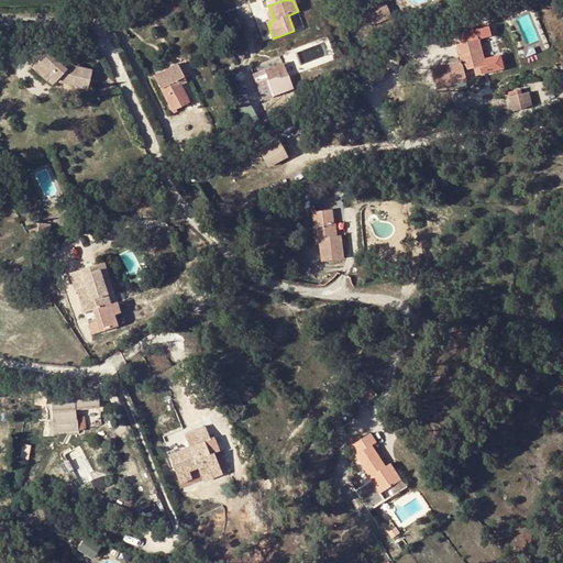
[(368,10),(375,24),(392,17),(385,2),(368,10)]
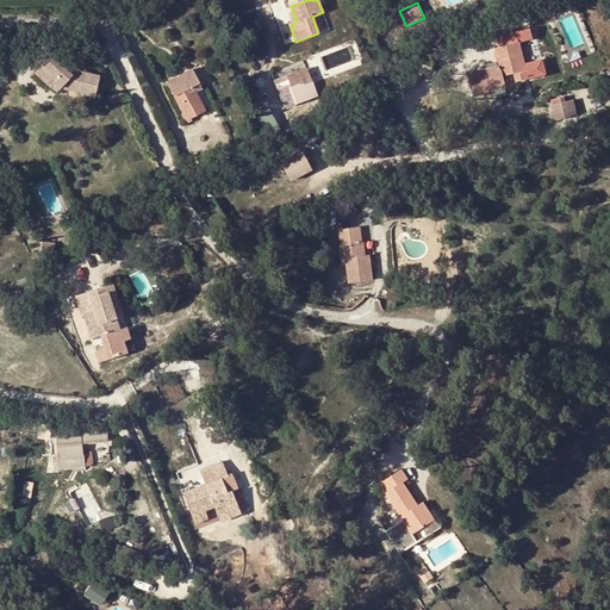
[(499,68),(468,78),(474,98),(505,89),(502,79),(514,75),(516,83),(528,81),(518,44),(495,50),(499,68)]
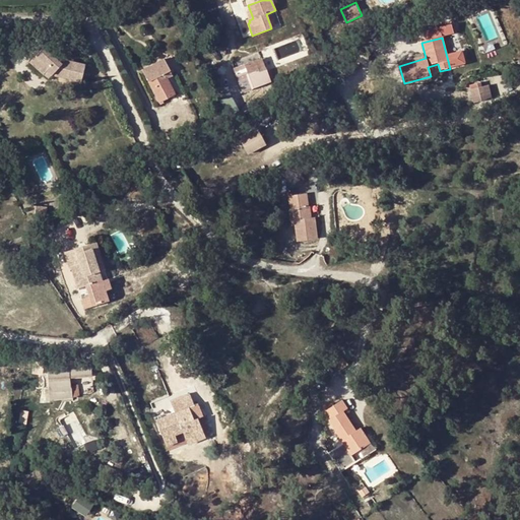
[(63,62),(57,58),(45,46),(30,61),(44,73),(47,69),(52,74),(82,81),(86,63),(67,59),(63,62)]
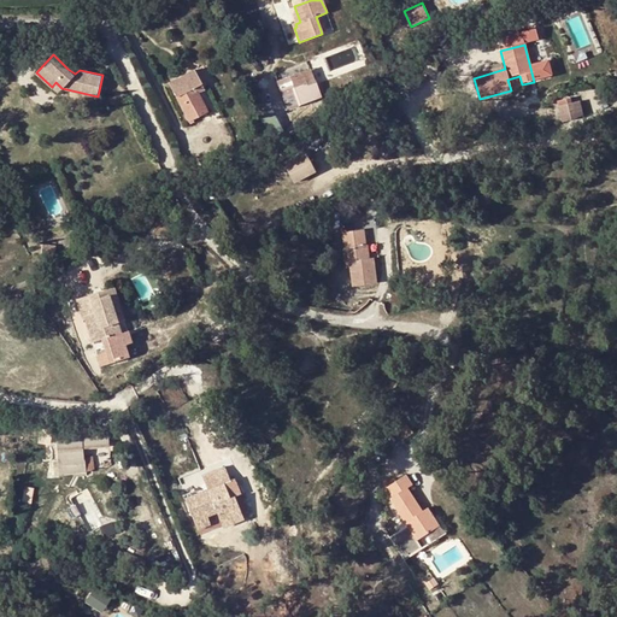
[(75,74),(80,70),(72,64),(68,69),(75,74)]
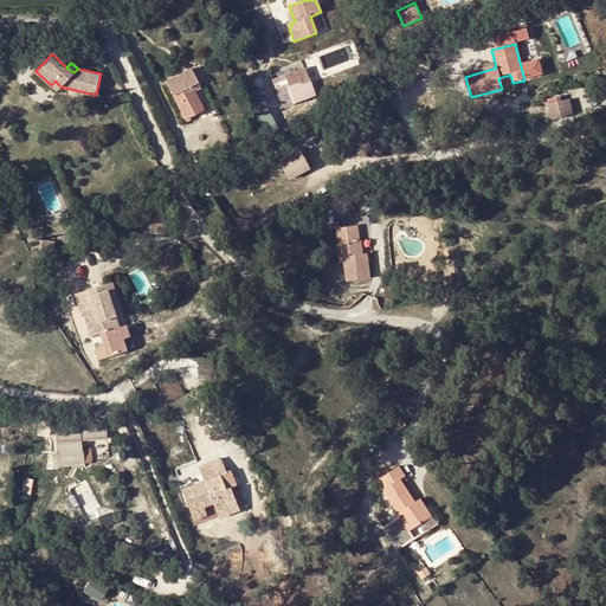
[(310,79),(305,68),(297,70),(302,83),(310,79)]
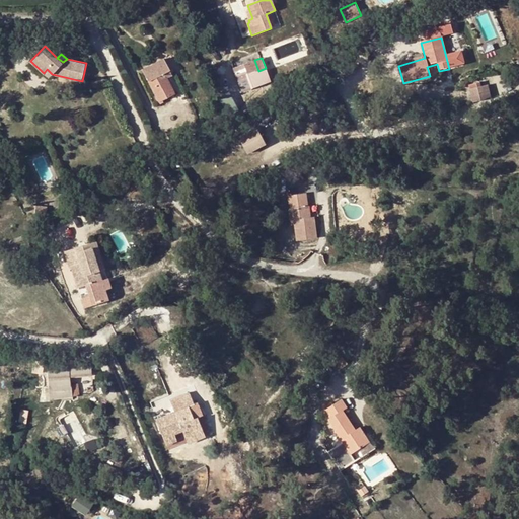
[(170,95),(160,75),(169,70),(163,59),(144,69),(161,103),(163,101),(162,99),(170,95)]
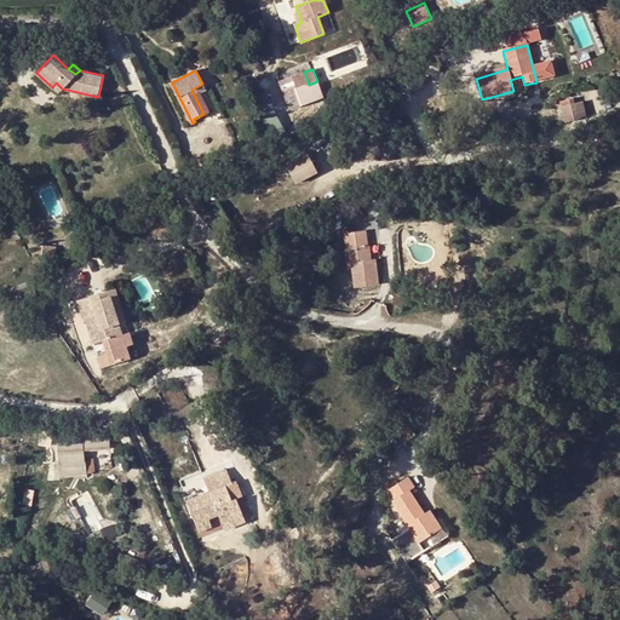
[(317,81),(309,85),(304,72),(279,81),(290,109),(322,97),(317,81)]
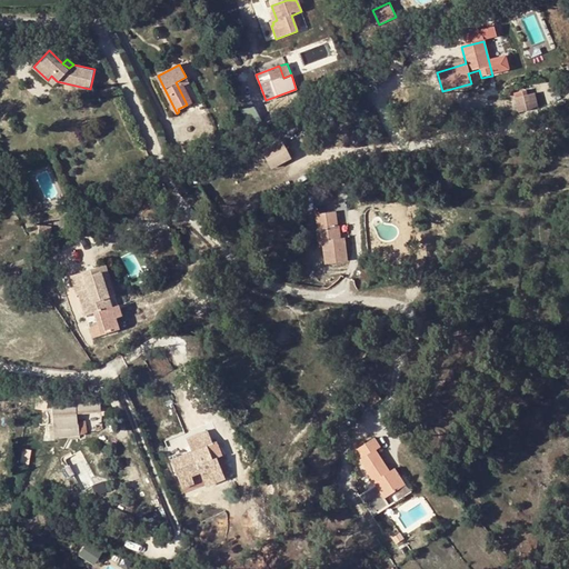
[(176,82),(187,105),(191,102),(182,85),(188,81),(186,77),(176,82)]
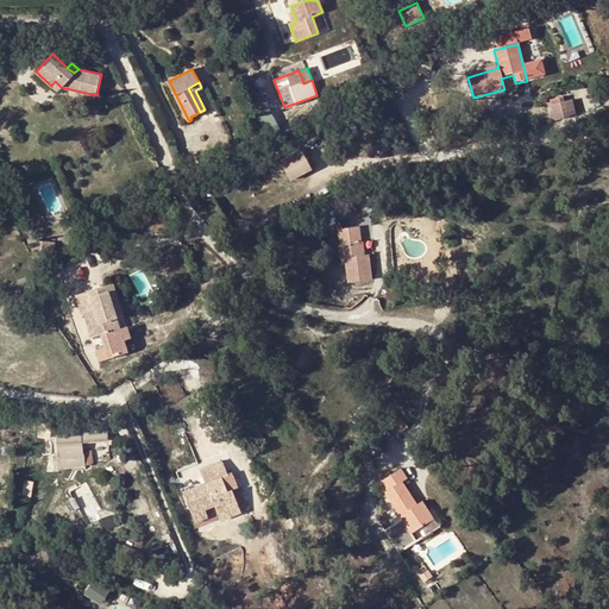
[(322,106),(325,111),(334,106),(332,101),(322,106)]
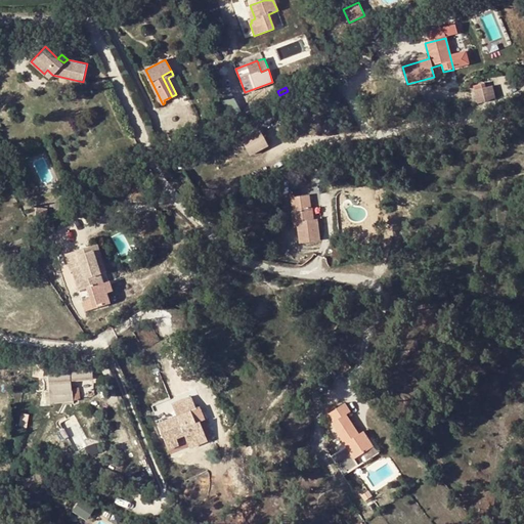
[(476,104),(489,100),(489,99),(486,91),(485,88),(476,90),(477,94),(474,95),(476,104)]
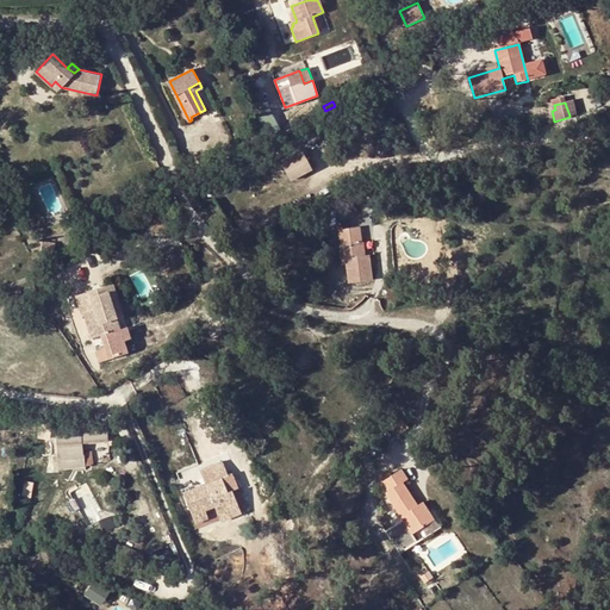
[(274,125),(263,130),(266,135),(277,130),(274,125)]
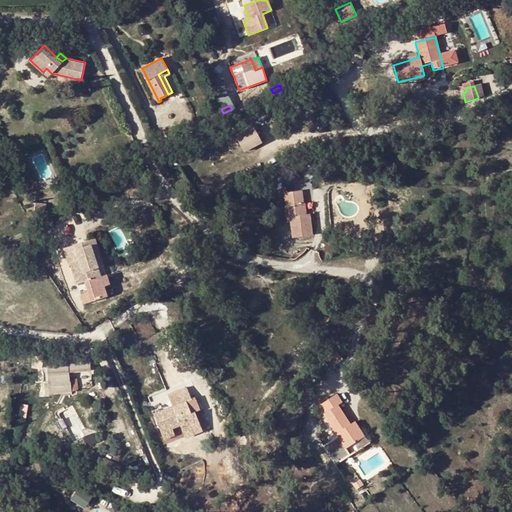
[(255,109),(257,115),(265,111),(261,105),(255,109)]
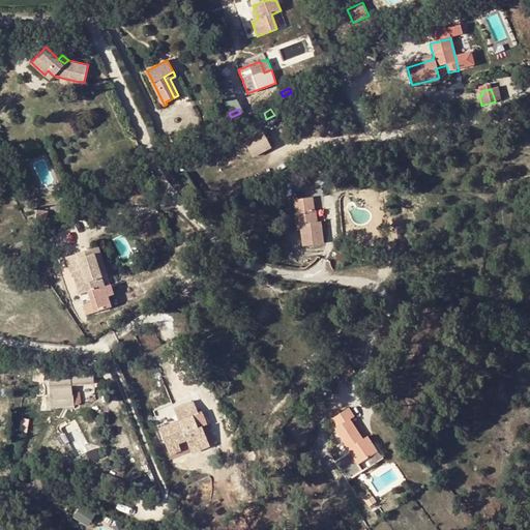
[(269,124),(276,120),(274,115),(266,119),(269,124)]
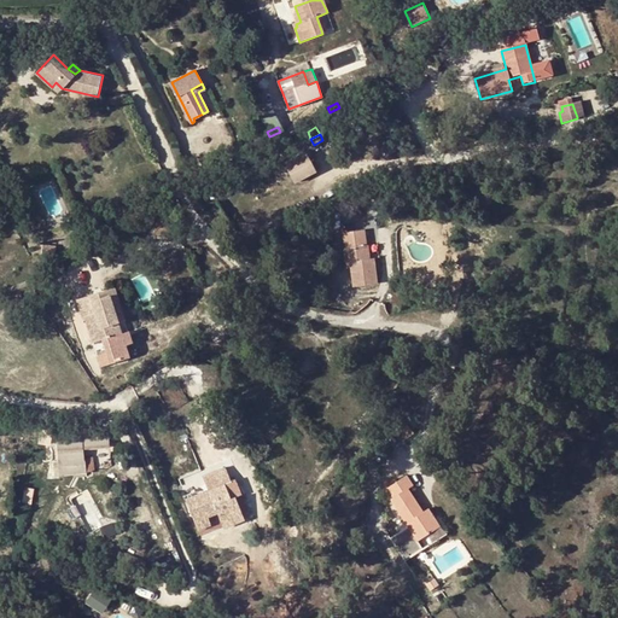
[(198,158),(207,174),(217,168),(209,152),(198,158)]
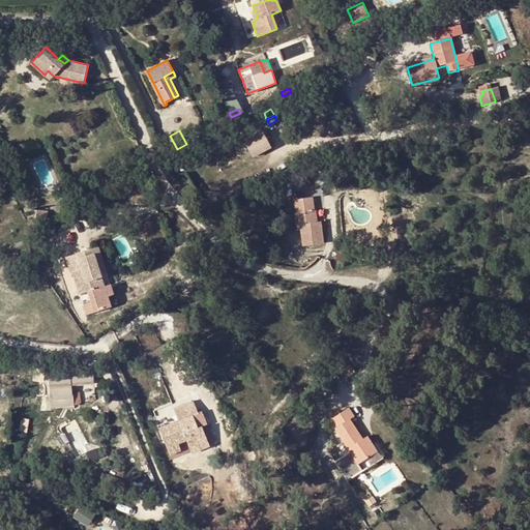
[(249,149),(266,140),(261,130),(244,139),(249,149)]
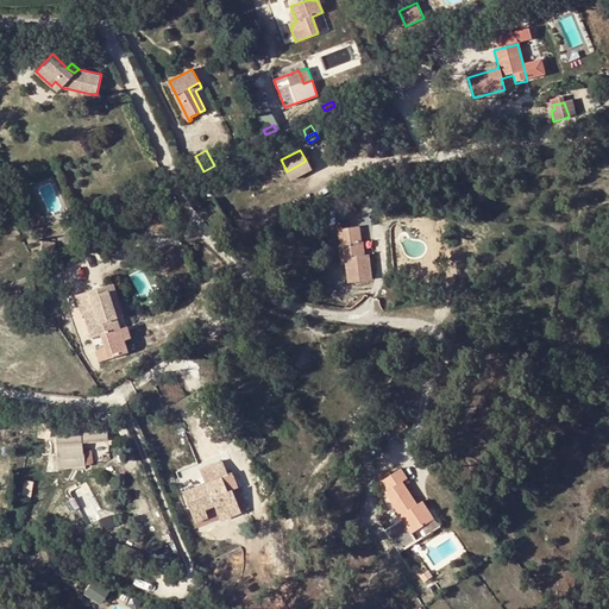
[(195,156),(187,159),(194,174),(194,175),(203,171),(195,156)]
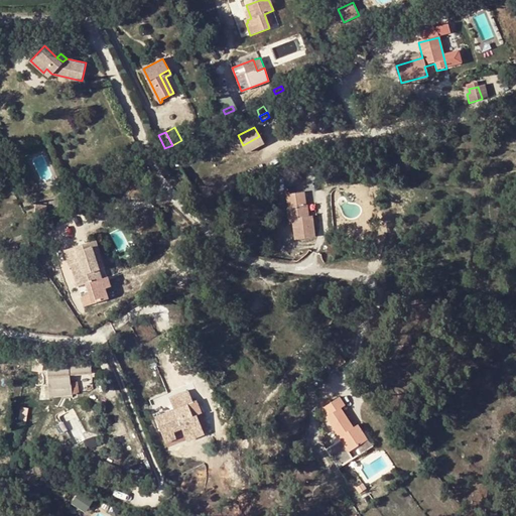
[(259,136),(243,145),(247,152),(263,143),(259,136)]
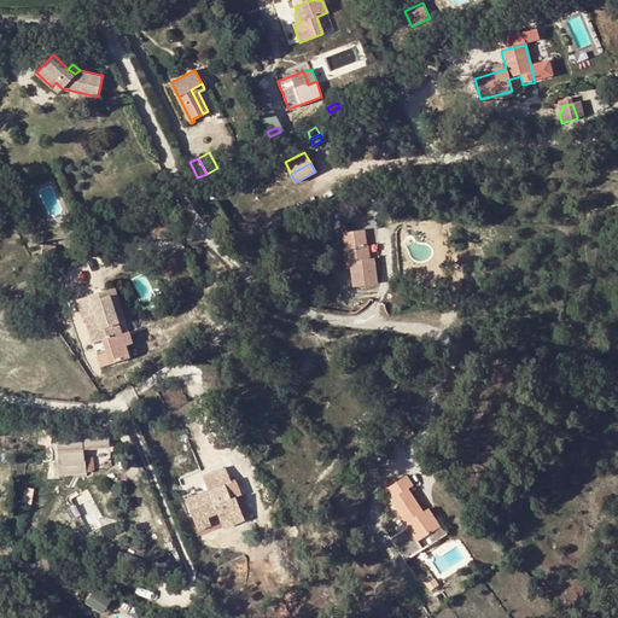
[(197,178),(197,176),(192,179),(194,185),(208,178),(207,174),(197,178)]
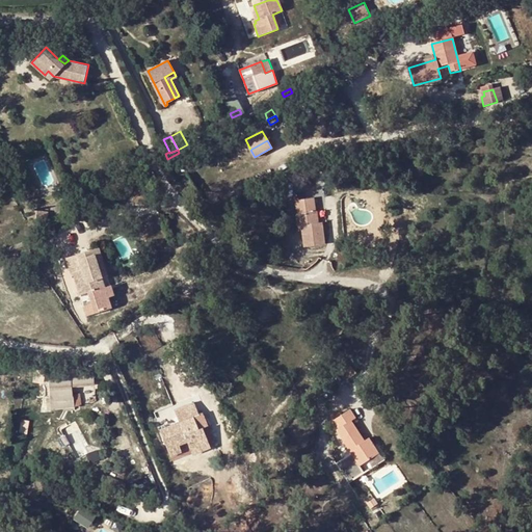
[(301,225),(302,231),(304,246),(326,244),(323,222),(319,222),(317,211),(316,211),(314,197),(296,201),(297,214),(296,214),(298,225),(301,225)]
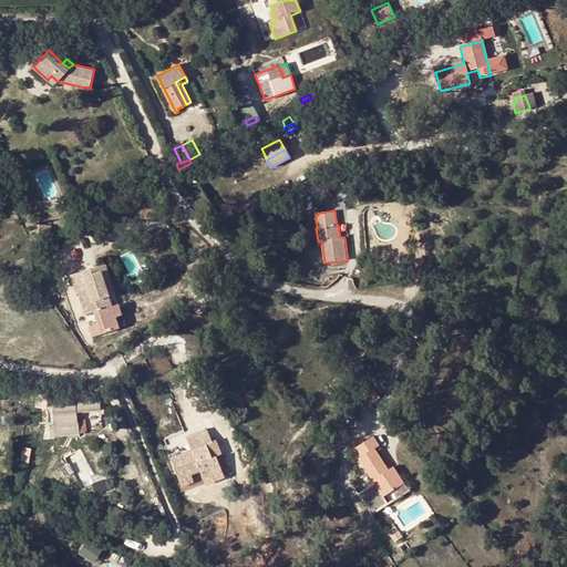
[(338,225),(340,237),(344,237),(348,236),(347,224),(338,225)]
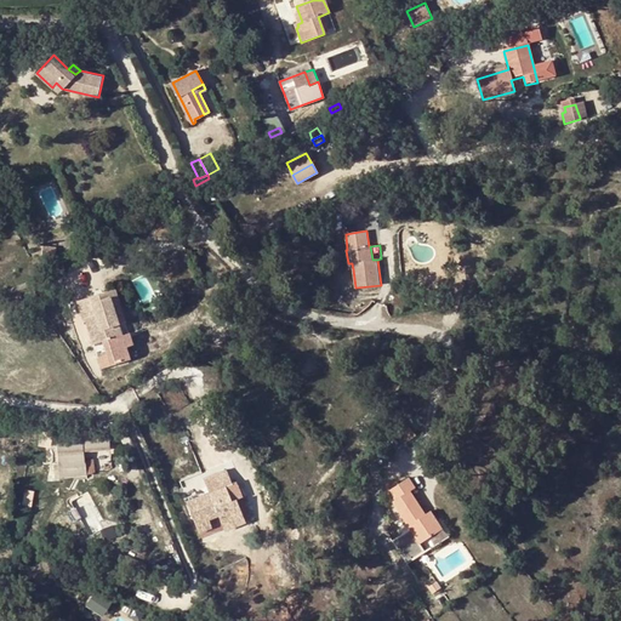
[(126,320),(117,288),(108,290),(110,296),(119,323),(126,320)]
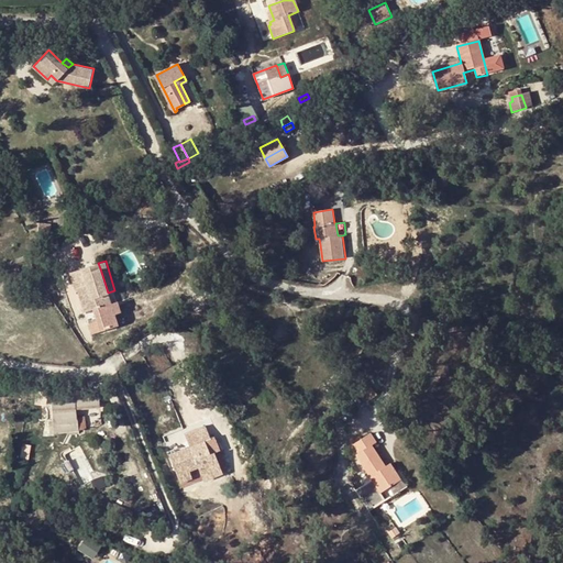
[(100,268),(98,263),(81,268),(84,274),(100,268)]
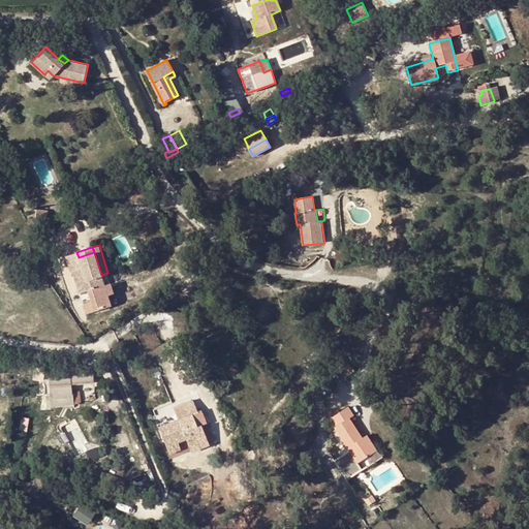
[(8,266),(10,272),(23,269),(19,252),(7,255),(10,265),(8,266)]
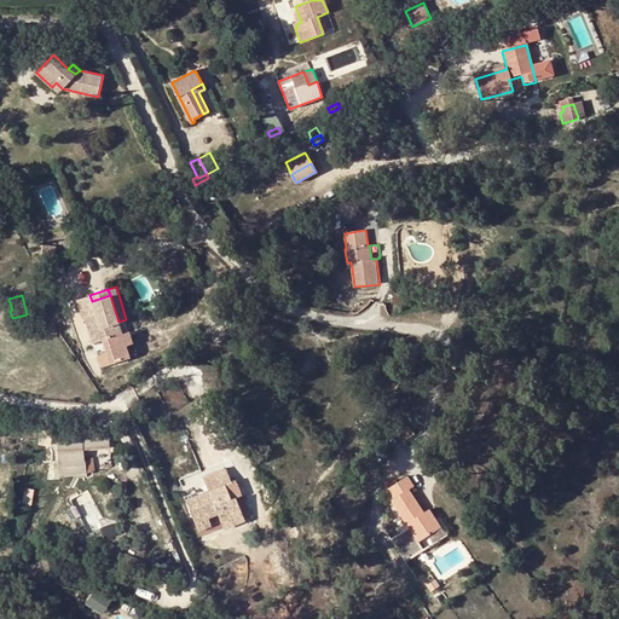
[(92,301),(90,295),(77,300),(84,317),(85,317),(93,341),(122,333),(119,322),(110,295),(92,301)]
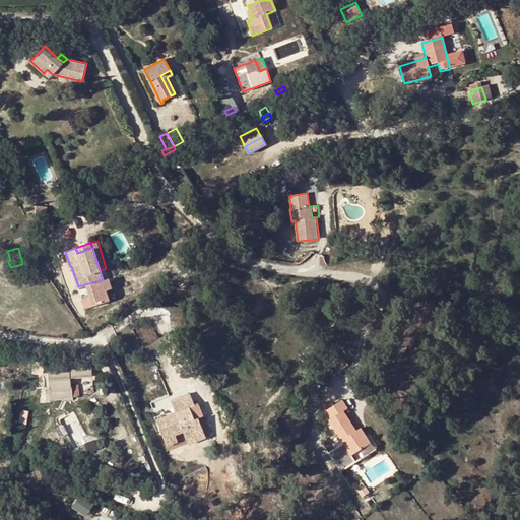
[(341,370),(348,364),(342,355),(335,362),(341,370)]
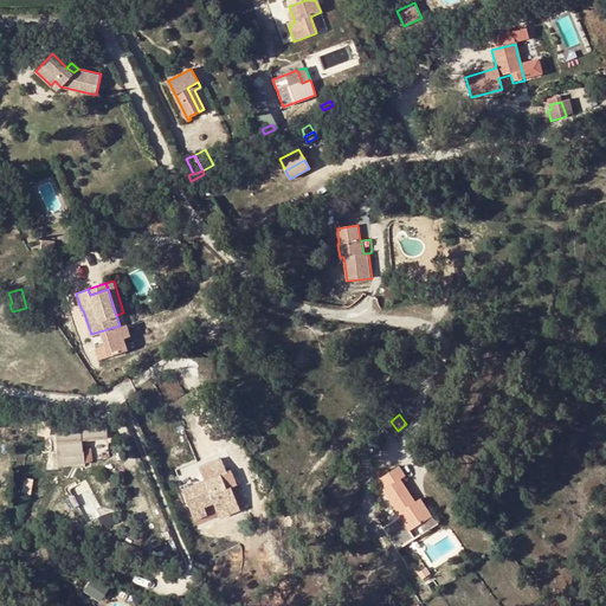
[(42,419),(40,433),(50,434),(51,420),(42,419)]
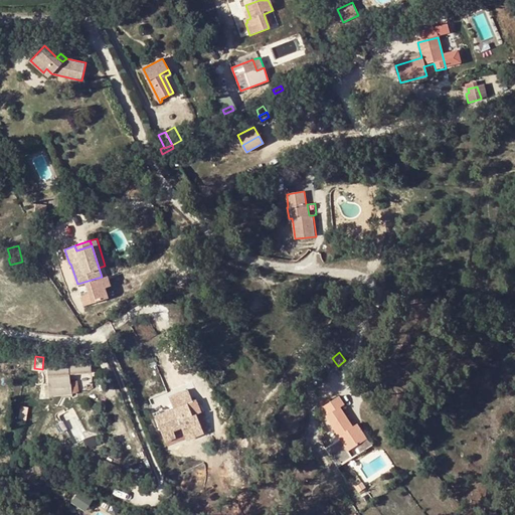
[(92,371),(92,359),(59,361),(47,362),(50,395),(61,394),(72,393),(70,373),(92,371)]
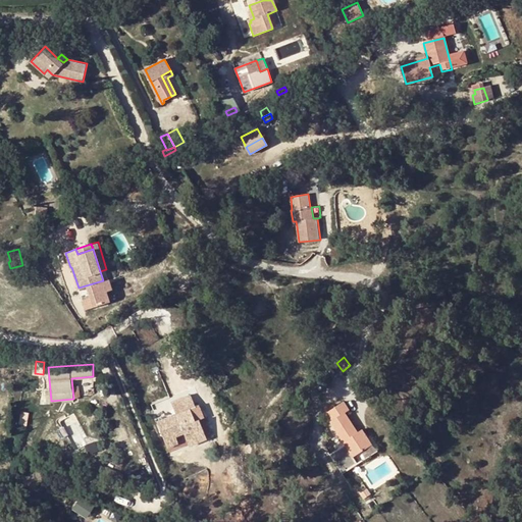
[(165,440),(175,436),(185,433),(187,439),(204,432),(199,419),(195,420),(190,408),(195,406),(190,395),(172,402),(176,413),(158,421),(165,440)]
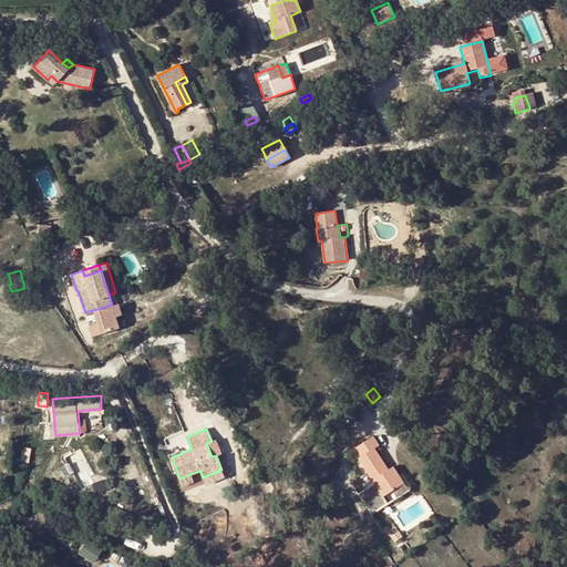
[(389,470),(375,449),(379,446),(373,437),(356,449),(362,457),(360,459),(375,484),(359,494),(371,514),(388,503),(384,497),(403,484),(393,467),(389,470)]
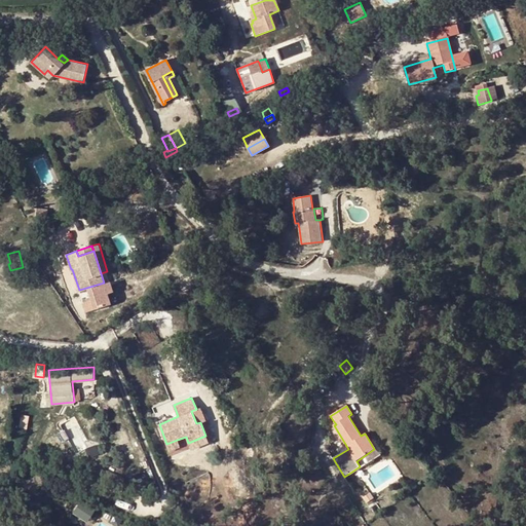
[(205,436),(188,443),(191,449),(209,441),(205,436)]
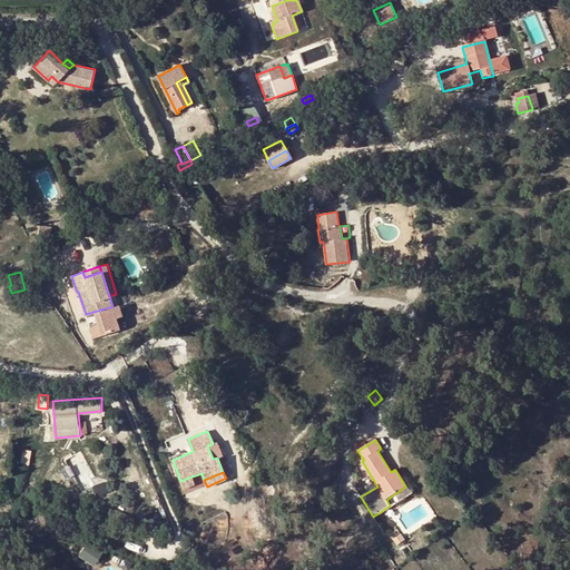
[(192,477),(180,481),(184,488),(195,483),(192,477)]
